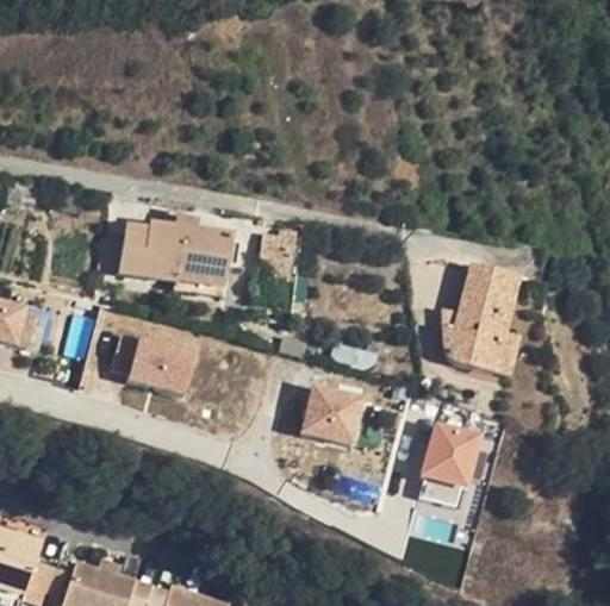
[(19,208),(23,188),(7,186),(5,207),(19,208)]
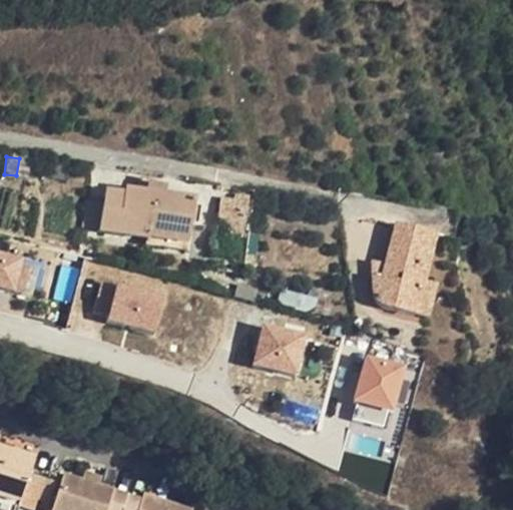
[(151,237),(187,242),(194,198),(124,188),(123,191),(104,188),(98,229),(151,237)]
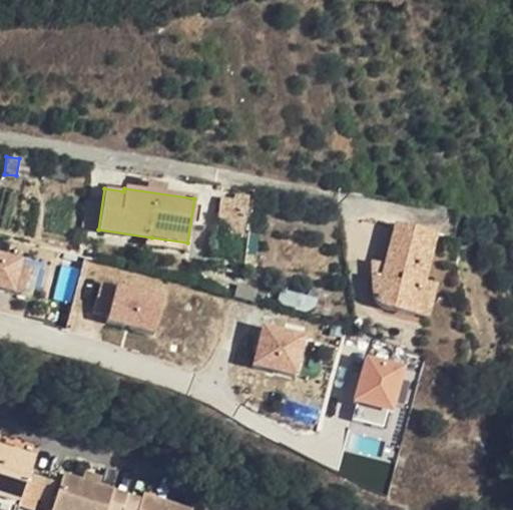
[(280,204),(282,204),(281,195),(275,194),(273,207),(279,209),(280,204)]
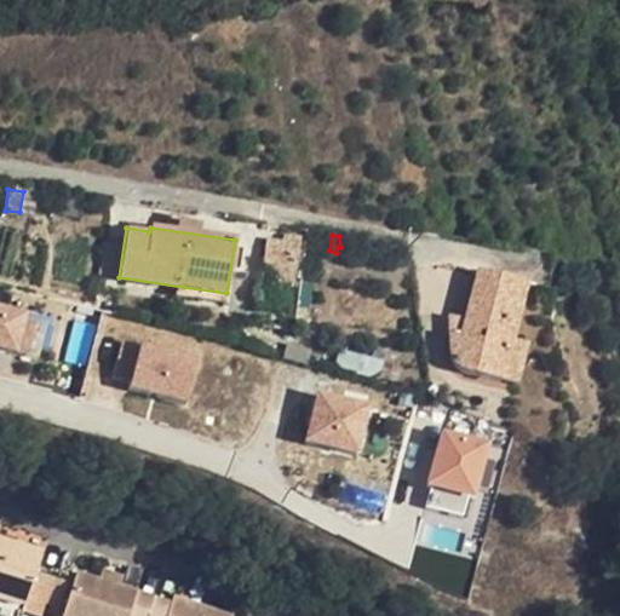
[(477,269),(466,316),(461,333),(451,330),(451,335),(451,344),(453,356),(461,368),(475,372),(501,379),(512,338),(527,281),(477,269)]
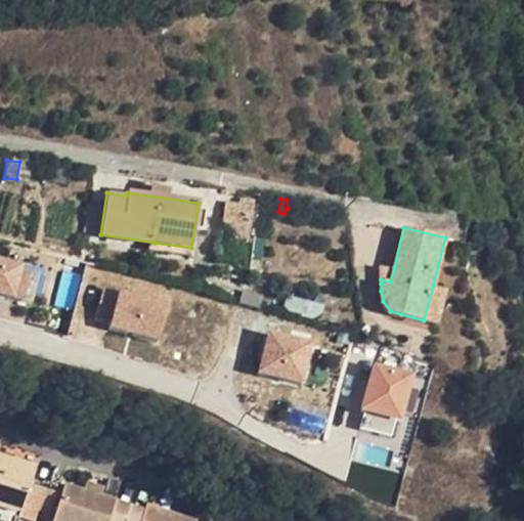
[(191,255),(191,248),(155,243),(154,250),(191,255)]
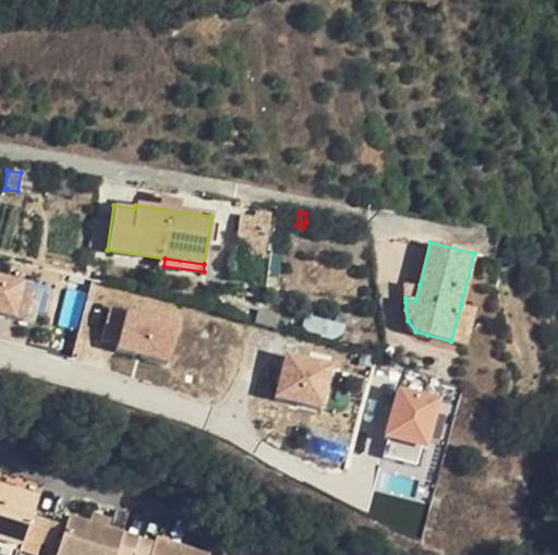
[(0,272),(0,310),(20,313),(25,276),(0,272)]
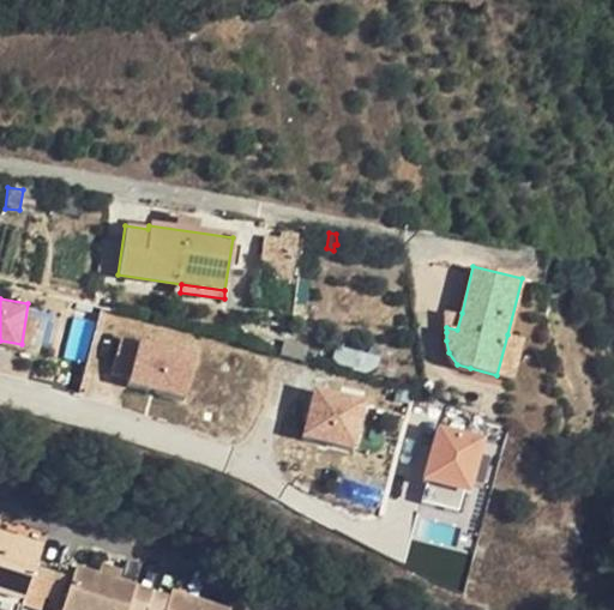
[(445,309),(446,327),(457,330),(462,313),(445,309)]
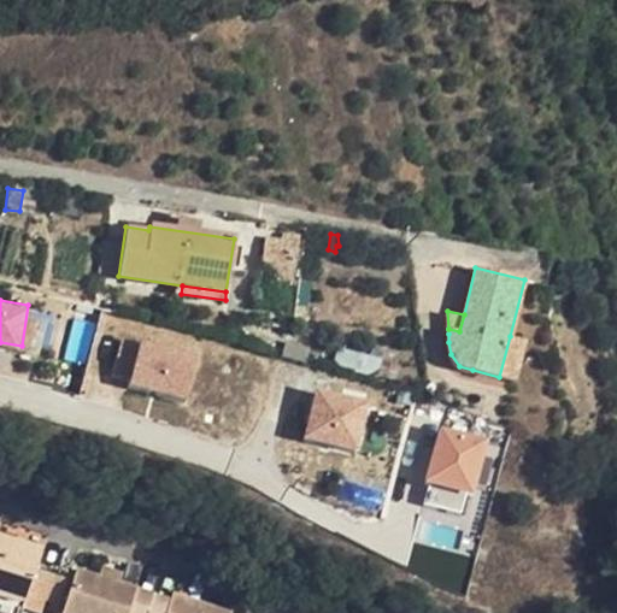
[(187,399),(200,354),(125,331),(111,376),(187,399)]
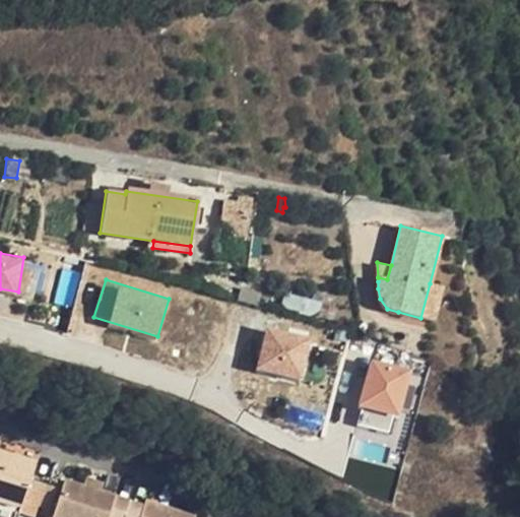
[(430,283),(420,318),(434,321),(443,287),(430,283)]
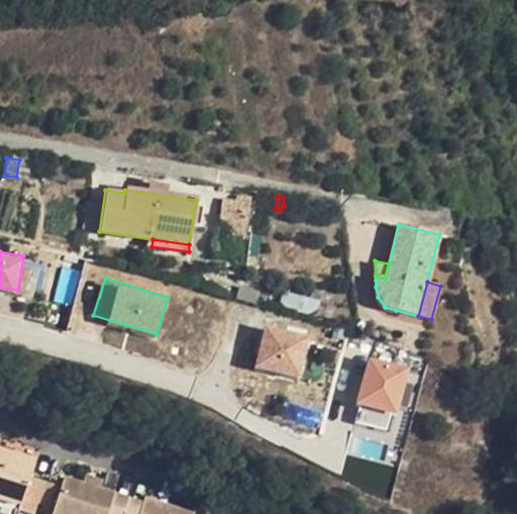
[(264,324),(254,368),(301,378),(310,334),(264,324)]
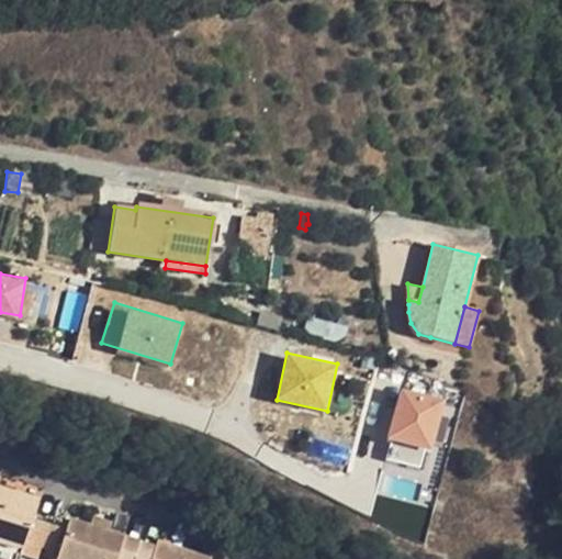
[(389,438),(434,449),(447,399),(402,387),(389,438)]
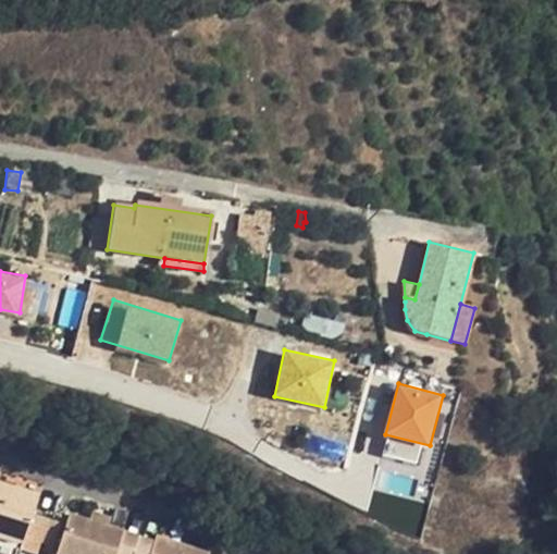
[(0,537),(23,544),(39,492),(22,487),(15,484),(0,478),(0,537)]
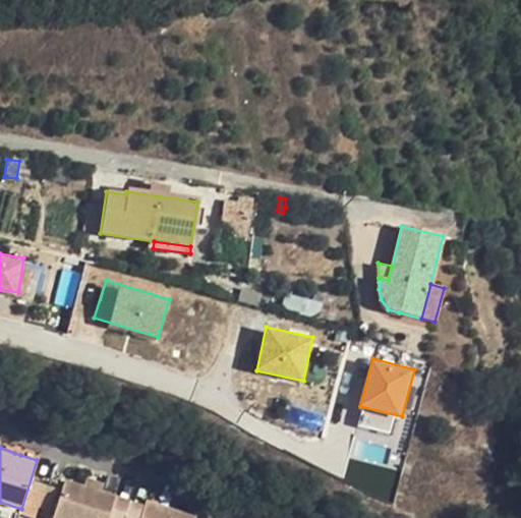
[(99,490),(102,480),(87,475),(83,483),(99,490)]
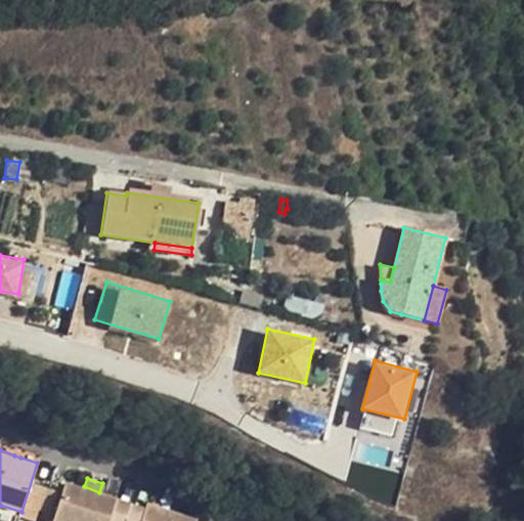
[(123,520),(130,503),(99,492),(84,486),(66,481),(52,520),(123,520)]
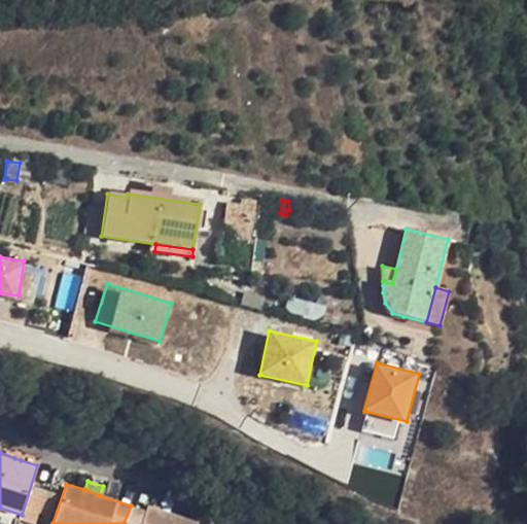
[(197,523),(198,521),(147,503),(145,511),(131,505),(124,523),(197,523)]
